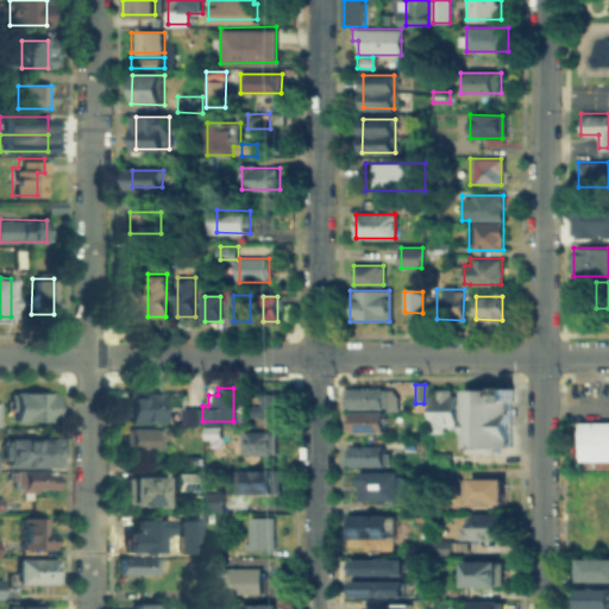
[(464,449),(464,388),(510,389),(509,449),(464,449)]
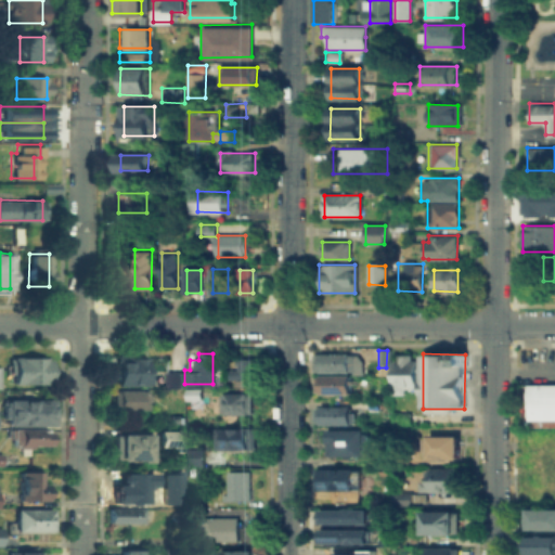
[(319,372),(319,355),(351,355),(351,372),(319,372)]
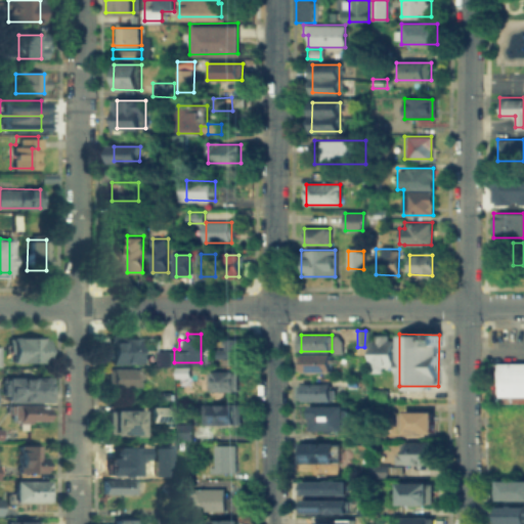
[(135,336),(135,348),(141,348),(140,364),(110,364),(110,336),(135,336)]
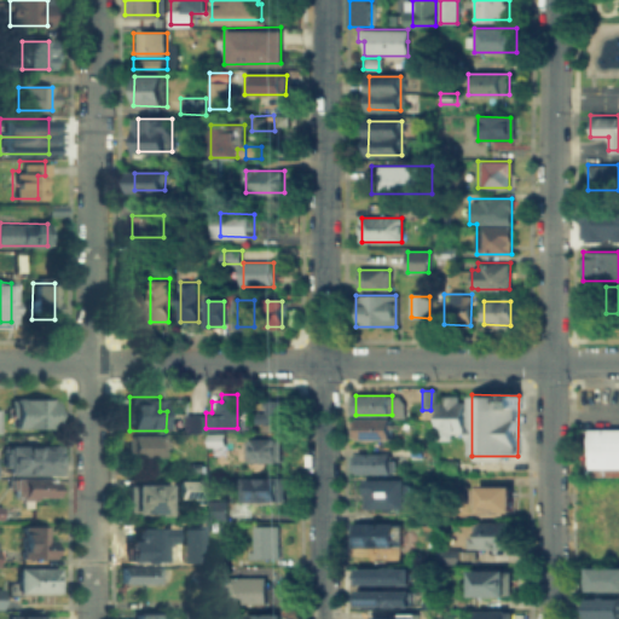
[(463,398),(463,437),(439,437),(439,397),(463,398)]
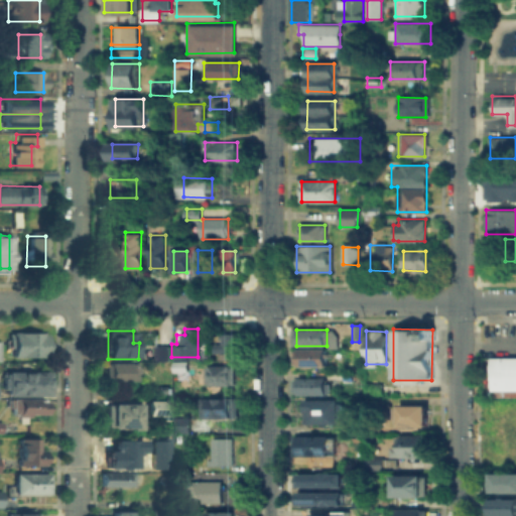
[(8,357),(8,333),(45,333),(45,357),(8,357)]
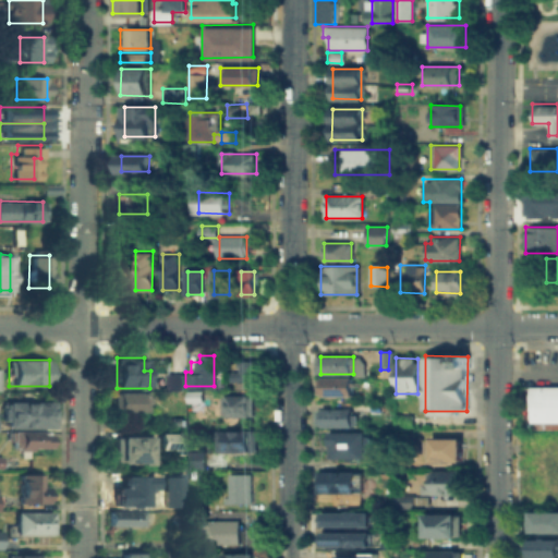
[(242,381),(232,381),(232,368),(242,368),(242,360),(258,360),(258,381),(242,381)]
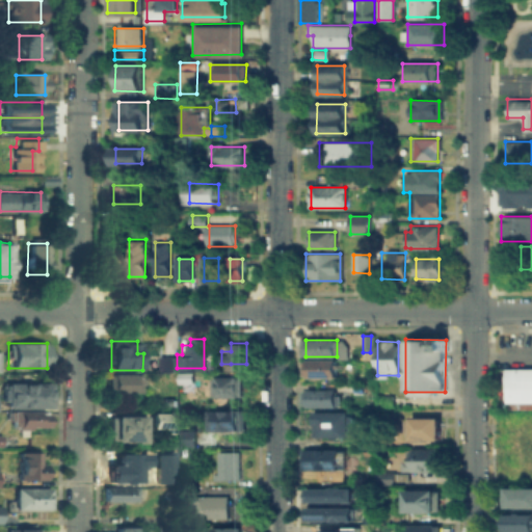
[(171,357),(171,372),(159,372),(159,357),(171,357)]
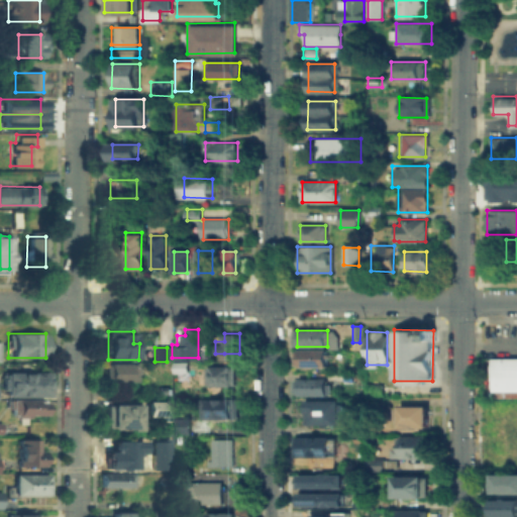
[(294,368),(294,351),(325,351),(325,368),(294,368)]
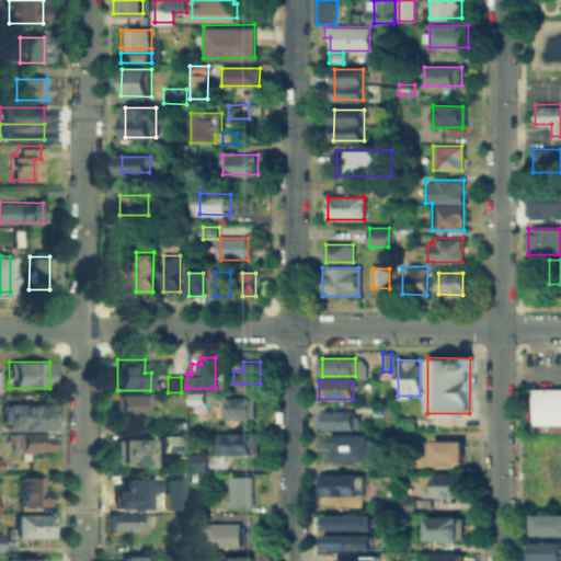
[(538,390),(560,390),(560,428),(538,428),(538,390)]
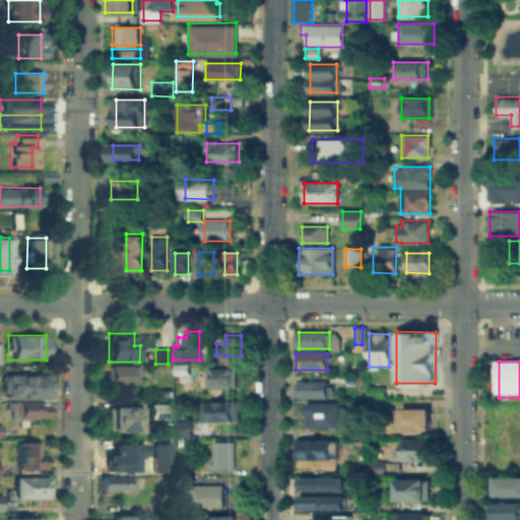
[(187,374),(172,374),(172,363),(187,363),(187,374)]
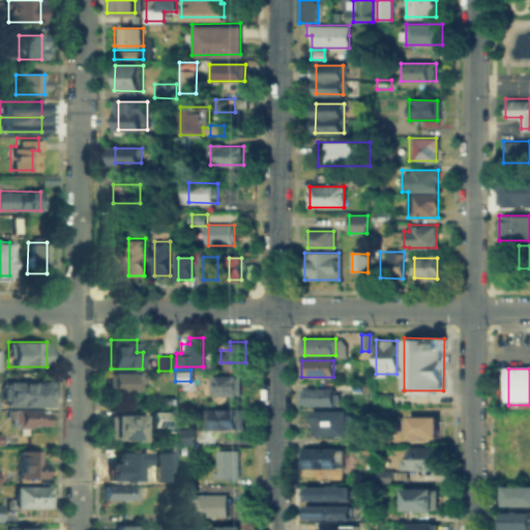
[(141,375),(141,391),(110,391),(110,375),(141,375)]
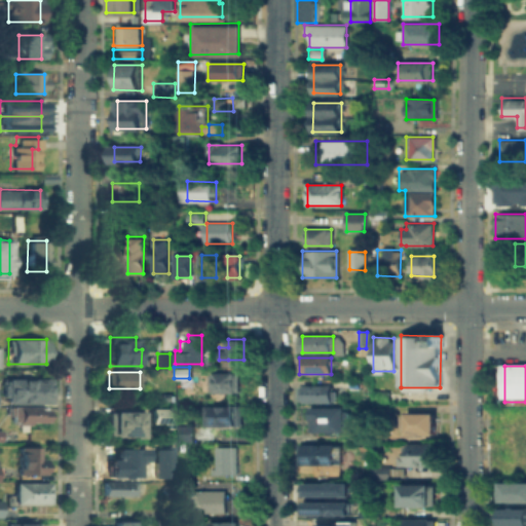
[(238,374),(237,393),(209,393),(210,374),(238,374)]
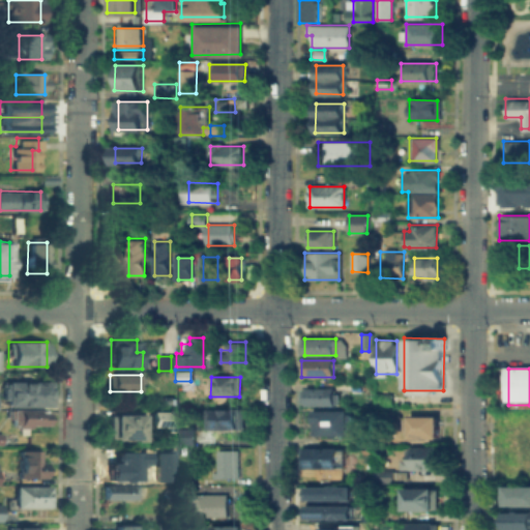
[(50,402),(50,406),(8,406),(8,402),(2,402),(2,382),(50,382),(50,402)]
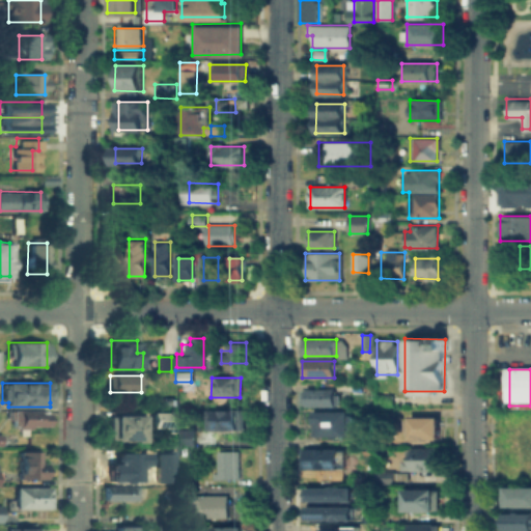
[(335,390),(335,407),(300,407),(300,390),(335,390)]
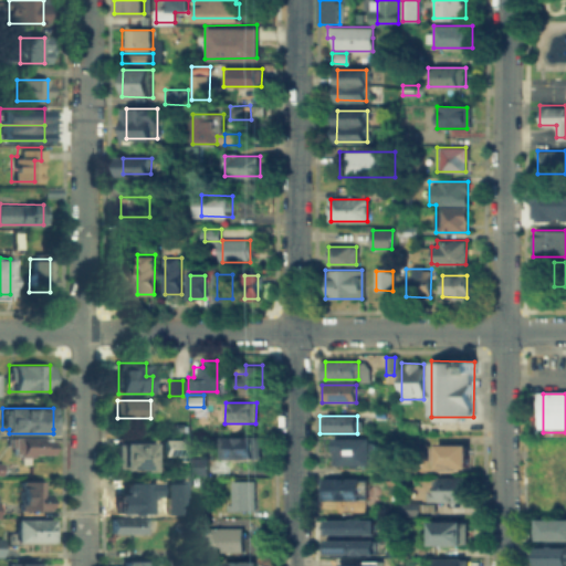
[(400,422),(416,422),(416,431),(400,431),(400,422)]
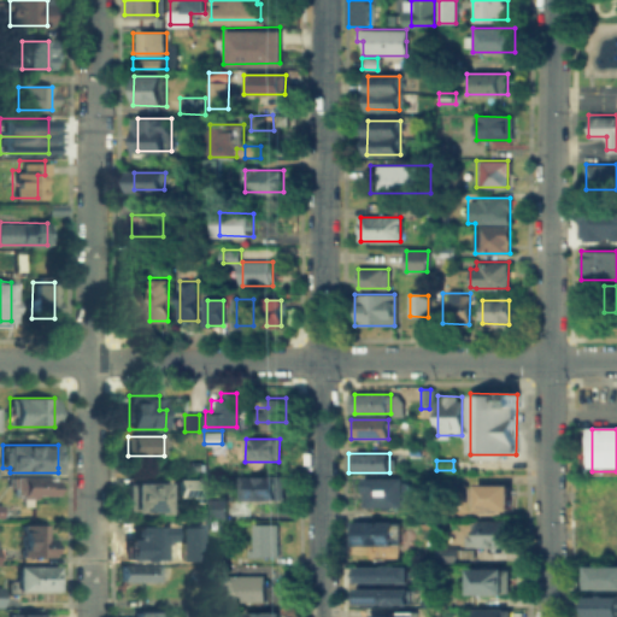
[(201,477),(200,495),(172,495),(172,477),(201,477)]
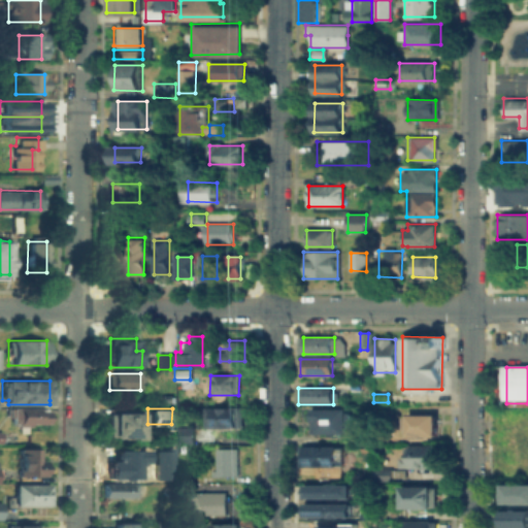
[(242,408),(242,427),(205,426),(205,408),(242,408)]
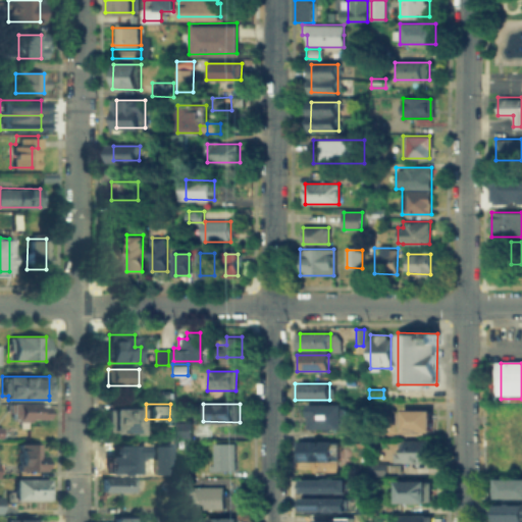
[(8,405),(43,405),(43,419),(8,419),(8,405)]
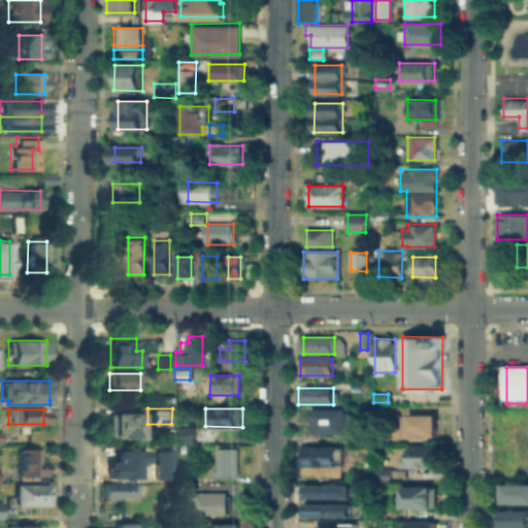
[(310,410),(348,410),(348,434),(310,433),(310,410)]
